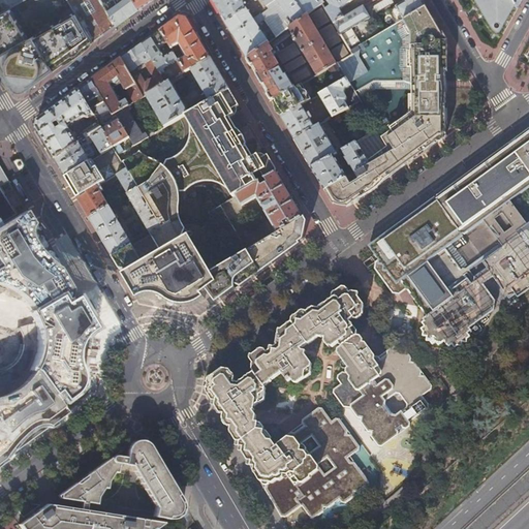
[(25,93),(94,42),(69,0),(24,0),(5,11),(0,13),(0,66),(13,90),(14,91),(16,92),(18,93),(20,93),(22,93),(23,93),(25,93)]
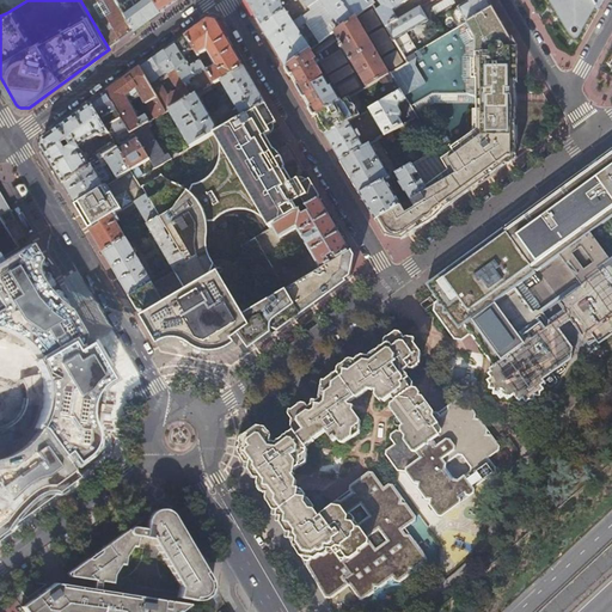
[(0,0),(0,2),(6,13),(28,0),(0,0)]
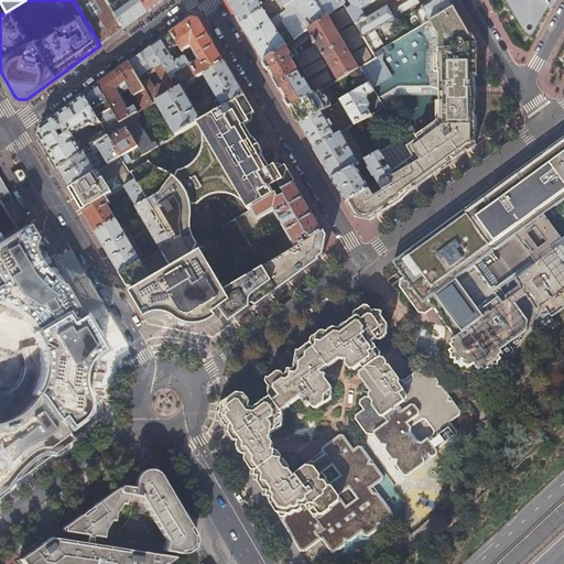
[(74,0),(100,45),(126,28),(108,0),(74,0)]
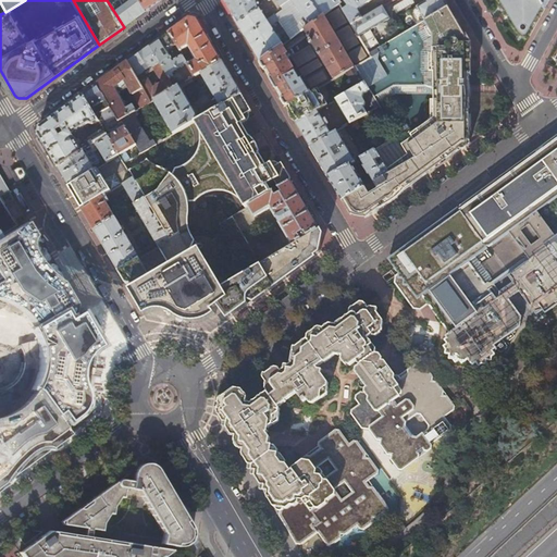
[(107,0),(124,27),(148,9),(141,0),(128,0),(130,0),(122,5),(120,2),(122,0),(107,0)]
